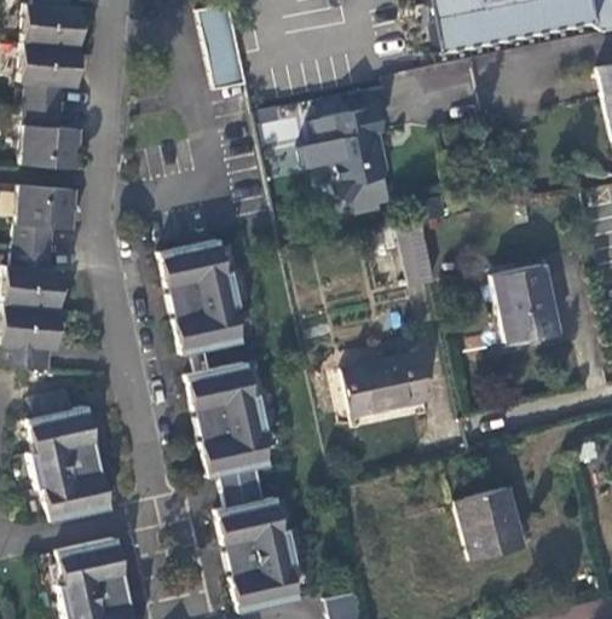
[(73,7),(73,0),(35,0),(35,4),(27,4),(23,42),(81,47),(82,33),(78,28),(82,23),(84,9),(73,7)]
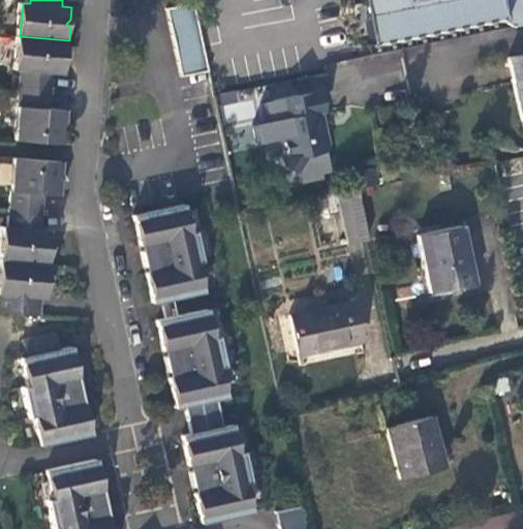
[(522,0),(365,0),(373,41),(501,16),(517,24),(522,22),(522,0)]
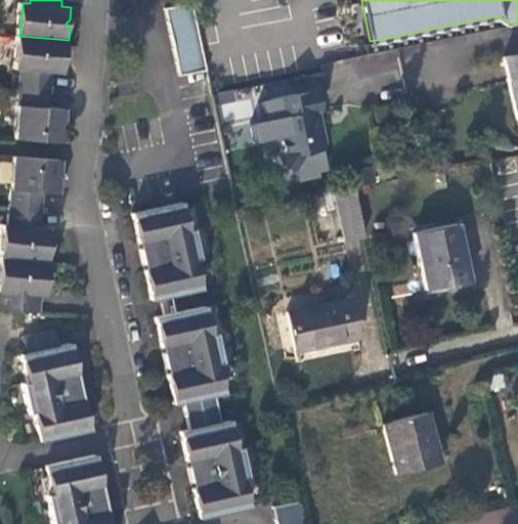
[(171,9),(185,75),(209,70),(211,70),(198,3),(171,9)]
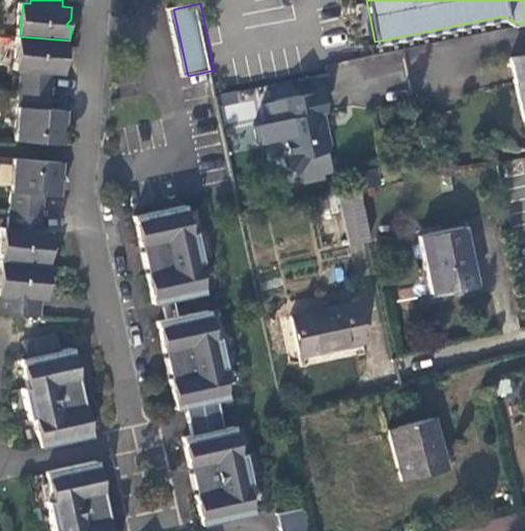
[(68,53),(70,40),(20,36),(18,72),(24,73),(23,88),(56,91),(58,74),(66,75),(67,61),(64,57),(68,53)]
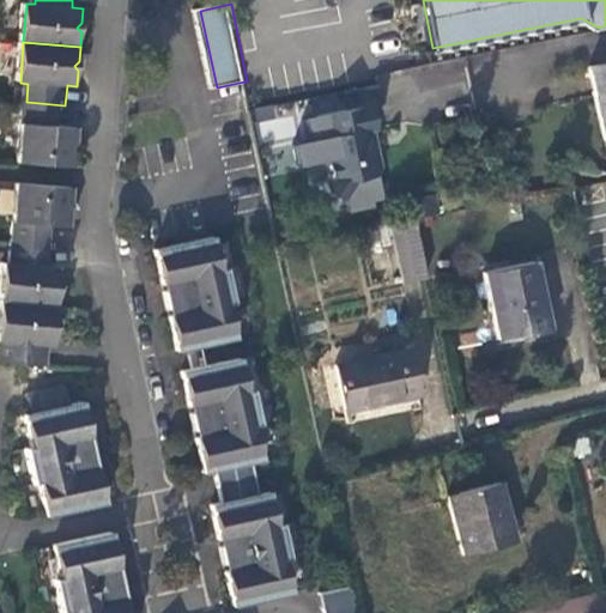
[(605,62),(595,65),(605,114),(605,62)]
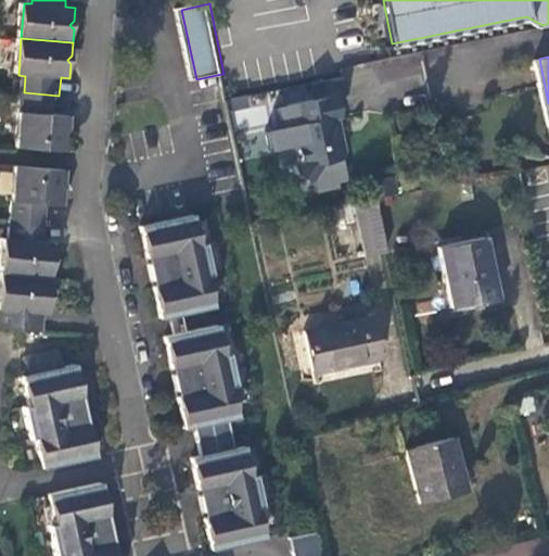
[(24,92),(18,147),(68,150),(69,138),(66,134),(71,130),(72,116),(56,115),(59,96),(24,92)]
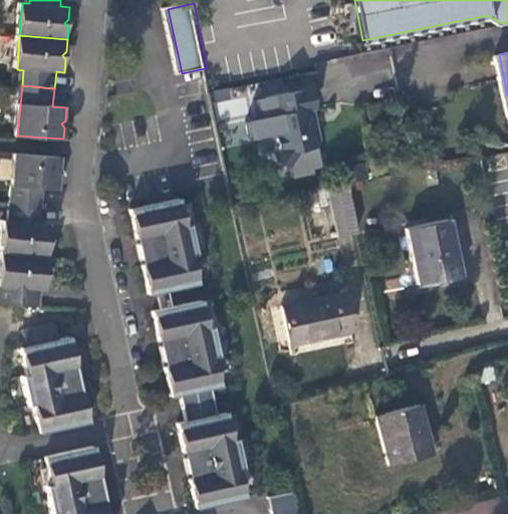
[(314,88),(260,100),(262,113),(270,118),(273,133),(281,137),(283,145),(278,155),(279,162),(288,169),(293,167),(300,157),(299,152),(318,147),(322,139),(321,132),(316,129),(312,110),(318,108),(314,88)]
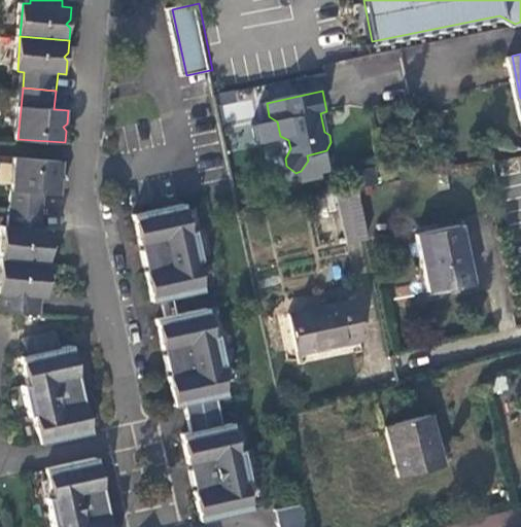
[(63,169),(64,161),(41,160),(18,157),(14,190),(8,190),(7,208),(45,211),(46,192),(62,194),(63,181),(58,176),(58,174),(63,169)]
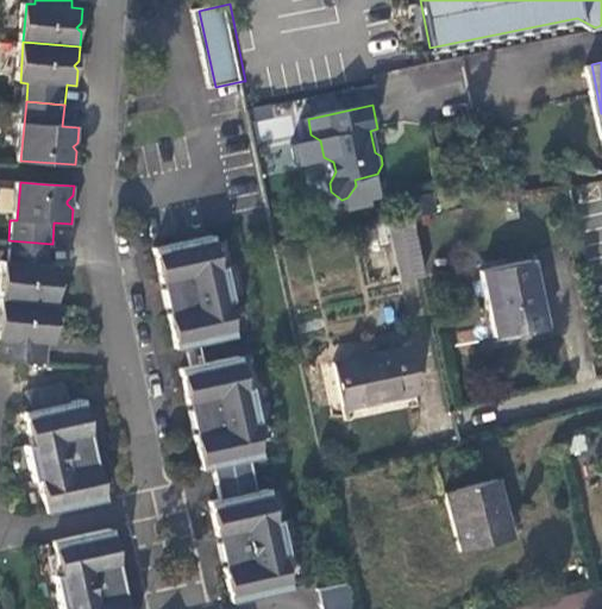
[(427,195),(405,200),(408,219),(418,217),(431,214),(427,195)]
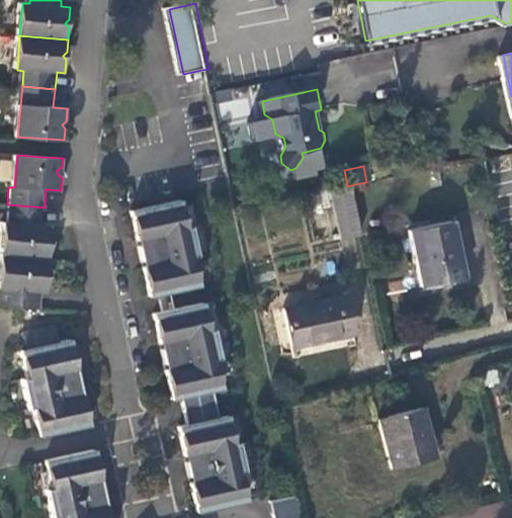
[(318,175),(321,191),(335,188),(347,186),(344,170),(318,175)]
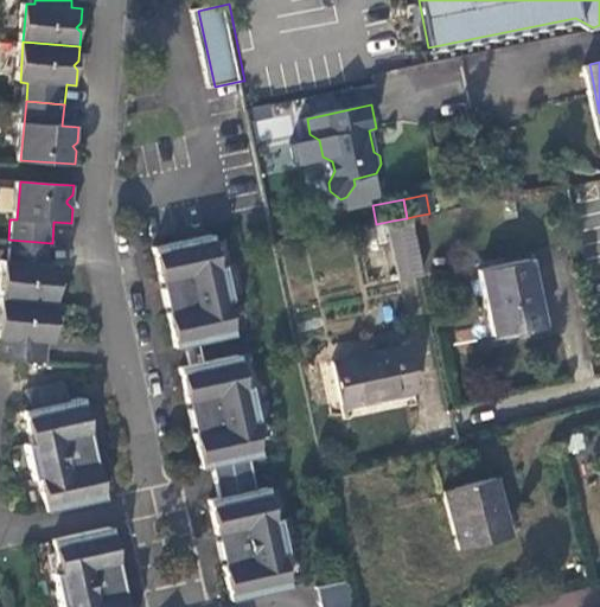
[(599,200),(586,203),(588,218),(599,217),(599,200)]
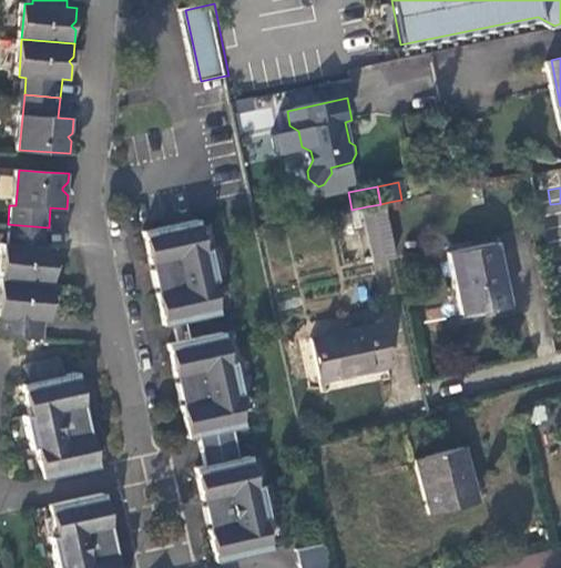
[(378,261),(400,256),(389,202),(380,204),(367,206),(378,261)]
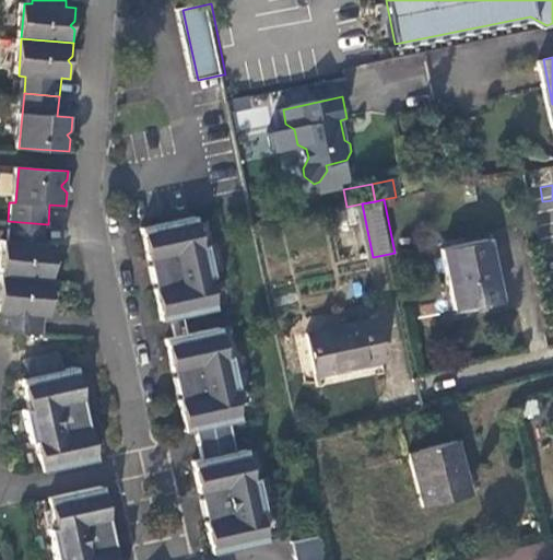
[(207,245),(201,219),(198,217),(148,228),(154,258),(177,254),(183,282),(160,287),(166,319),(220,307),(214,278),(220,277),(213,244),(207,245)]
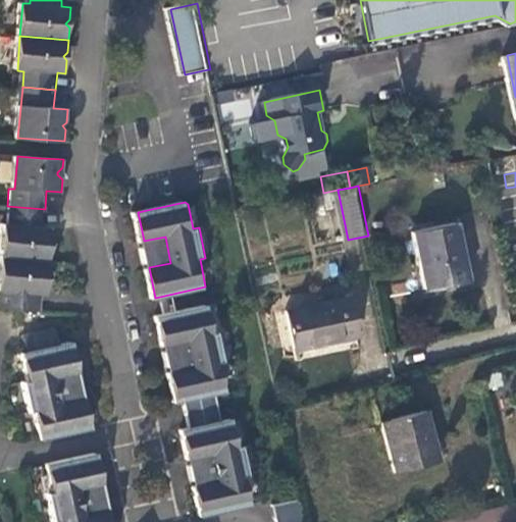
[(7,206),(3,258),(50,261),(51,248),(48,245),(51,241),(52,228),(44,227),(45,209),(7,206)]
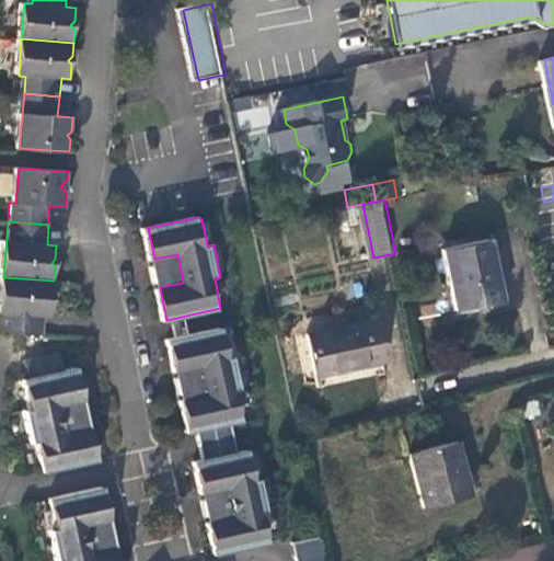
[(506,300),(493,239),(447,249),(461,310),(506,300)]
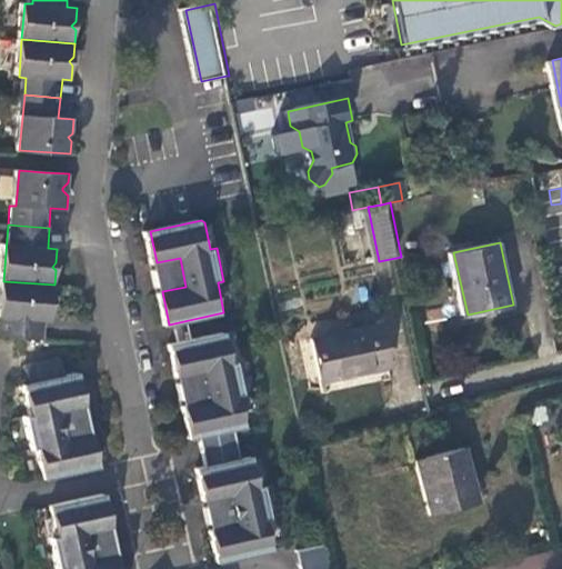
[(186,287),(180,258),(157,262),(162,291),(186,287)]
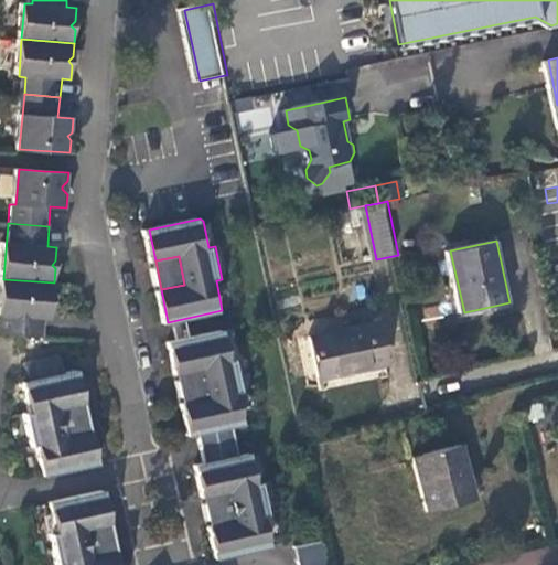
[(3,279),(0,321),(0,333),(44,337),(46,317),(51,318),(52,301),(49,298),(53,292),(54,283),(3,279)]
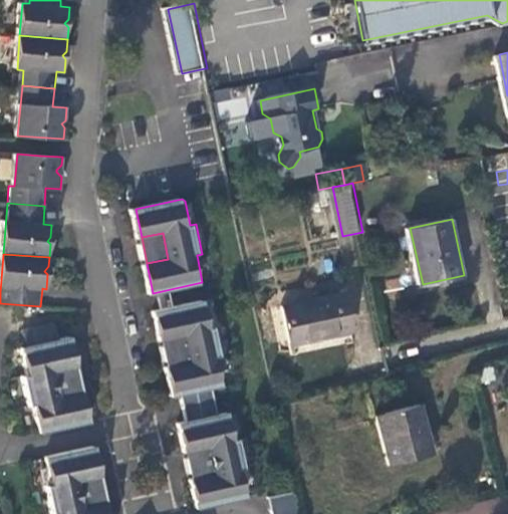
[(294,345),(356,332),(348,294),(286,307),(294,345)]
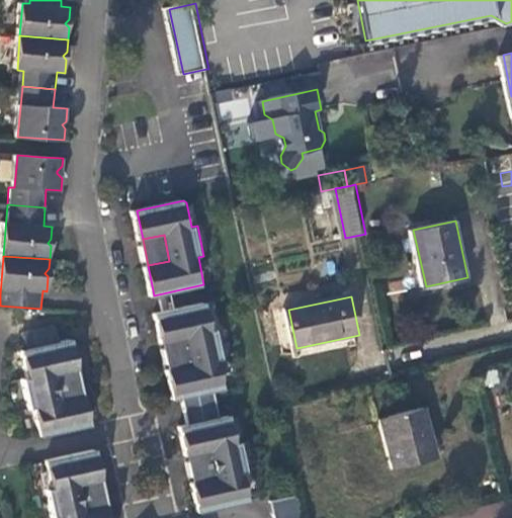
[(214,330),(207,303),(178,309),(158,314),(164,342),(185,337),(191,364),(170,369),(176,399),(184,397),(216,390),(226,387),(221,360),(226,359),(219,329),(214,330)]
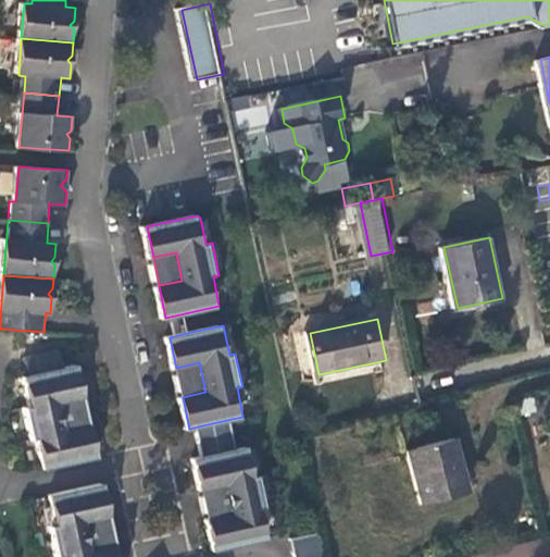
[(62,398),(86,393),(78,362),(66,366),(61,348),(27,356),(30,373),(26,374),(33,403),(27,404),(35,436),(39,435),(46,466),(99,454),(92,422),(69,428),(62,398)]
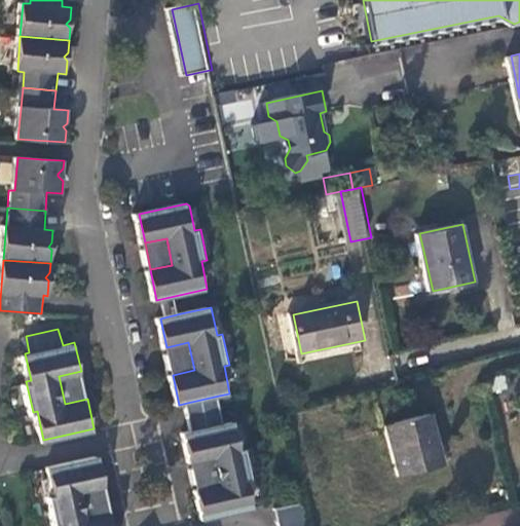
[(194,370),(188,342),(166,347),(173,375),(194,370)]
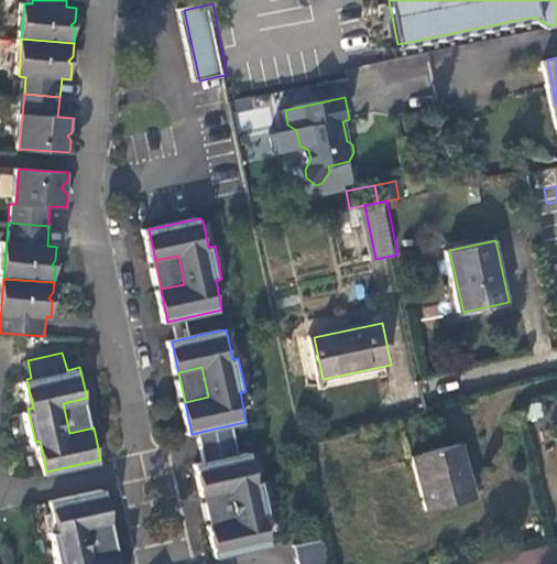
[(94,427),(87,398),(63,403),(69,433),(94,427)]
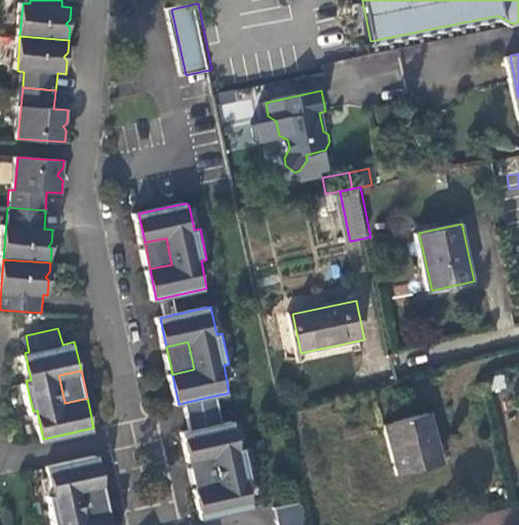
[(220,482),(196,486),(203,518),(253,506),(247,476),(252,475),(245,445),(241,446),(236,419),(225,422),(218,395),(187,402),(193,429),(185,431),(191,460),(214,455),(220,482)]
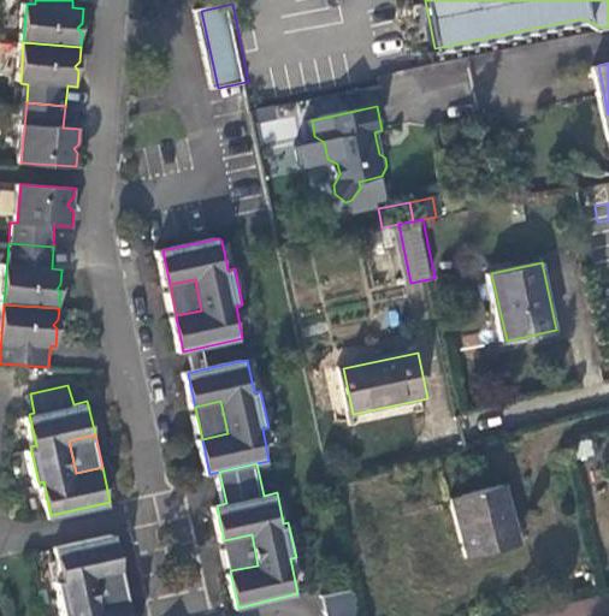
[(520,545),(504,485),(453,498),(468,558),(520,545)]
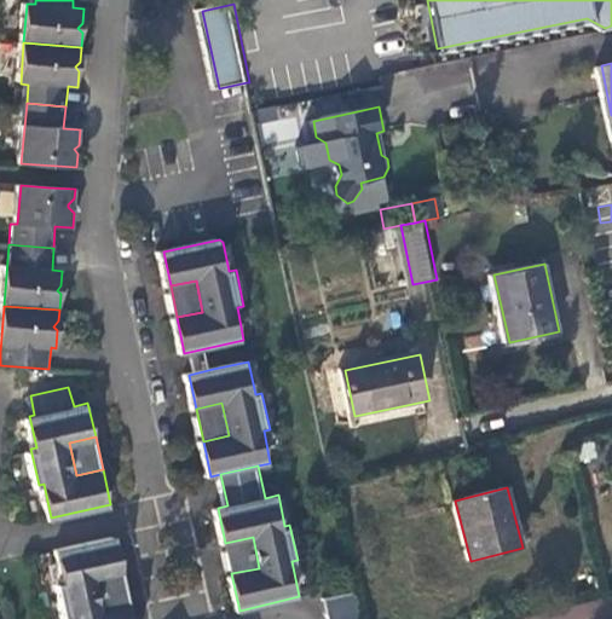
[(73,614),(73,618),(134,618),(132,602),(104,608),(97,574),(125,570),(116,534),(58,548),(65,580),(59,582),(67,615),(73,614)]
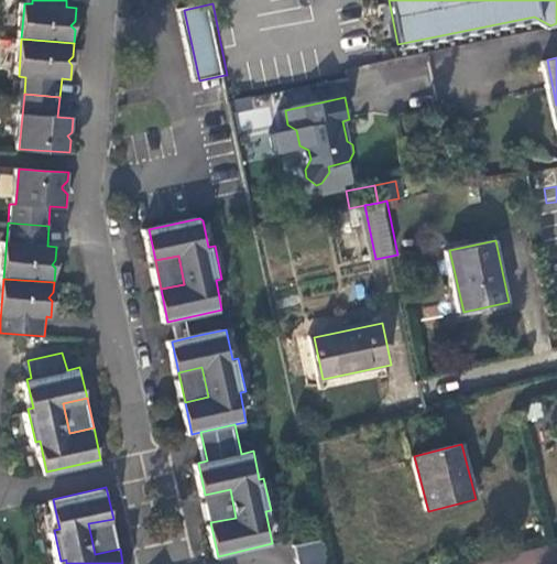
[(210,522),(236,518),(230,489),(205,495),(210,522)]
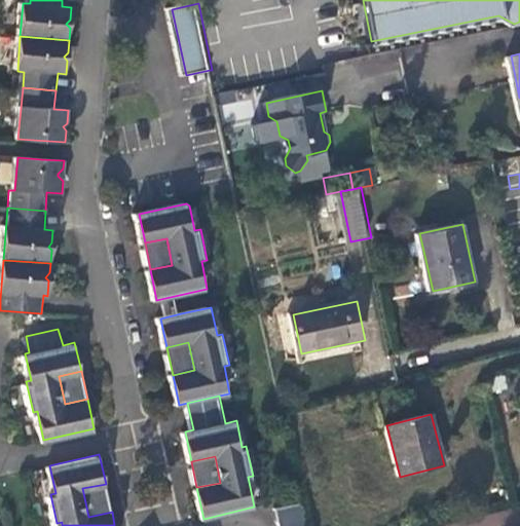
[(112,512),(106,484),(82,488),(88,517),(112,512)]
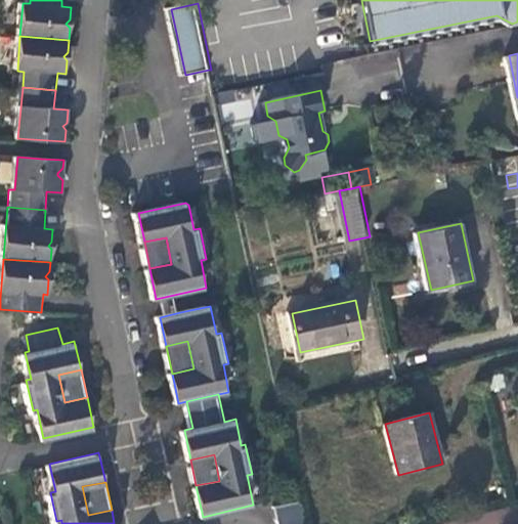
[(279,523),(308,523),(303,499),(276,506),(279,523)]
